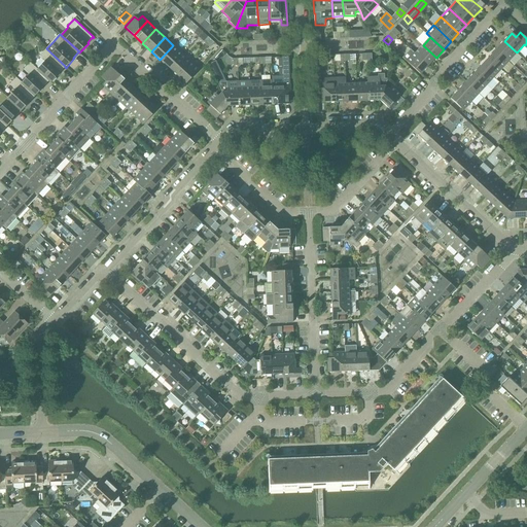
[(517,53),(504,41),(496,49),(510,61),(517,53)]
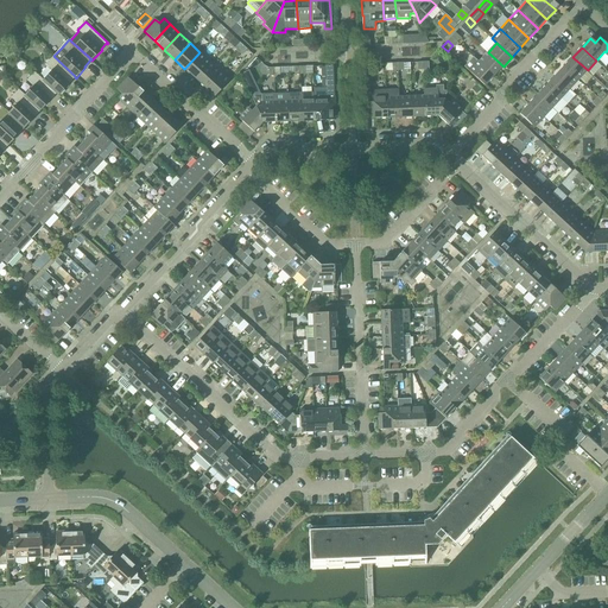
[(195,78),(210,62),(200,52),(184,69),(195,78)]
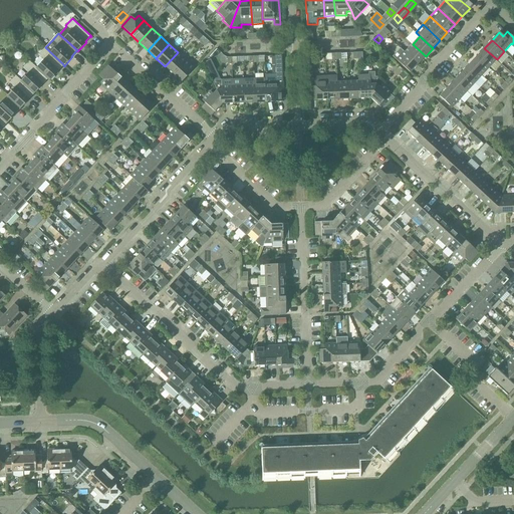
[(406,52),(418,64),(426,56),(413,44),(406,52)]
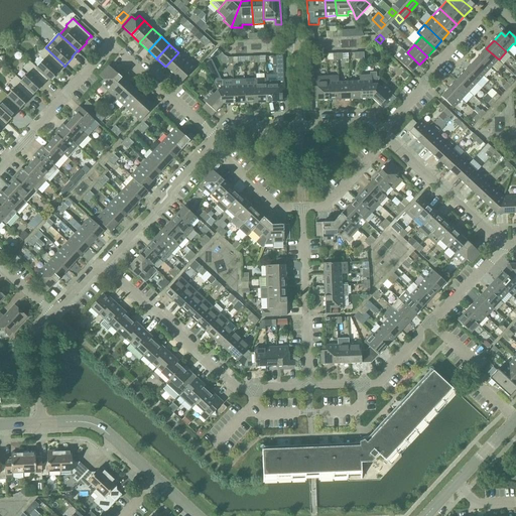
[(48,79),(50,81),(58,72),(58,71),(63,66),(63,65),(45,47),(39,54),(44,59),(37,68),(48,79)]
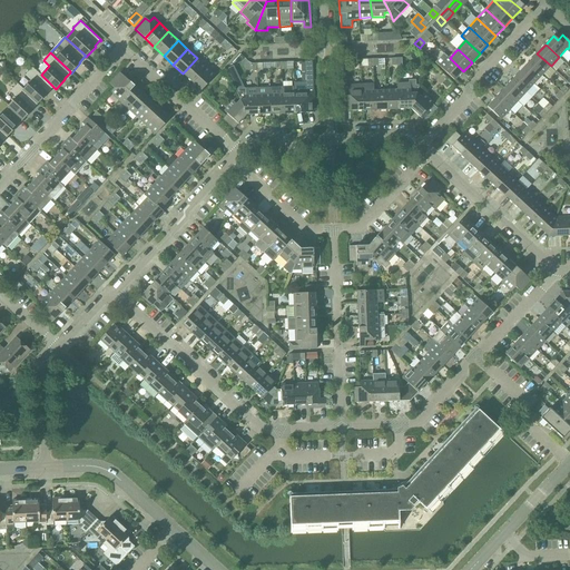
[(444,53),(435,62),(455,80),(463,71),(450,58),(444,53)]
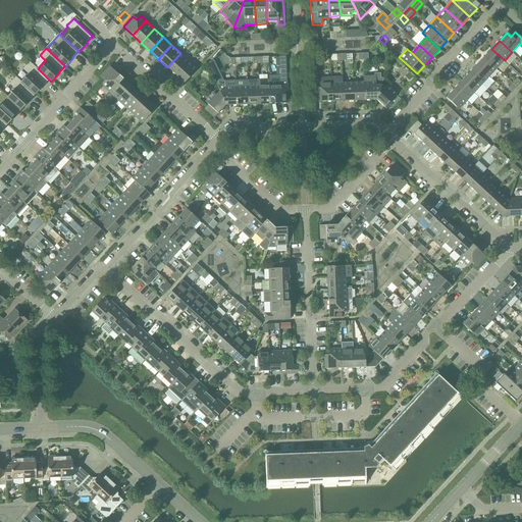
[(505,60),(491,49),(484,57),(497,68),(505,60)]
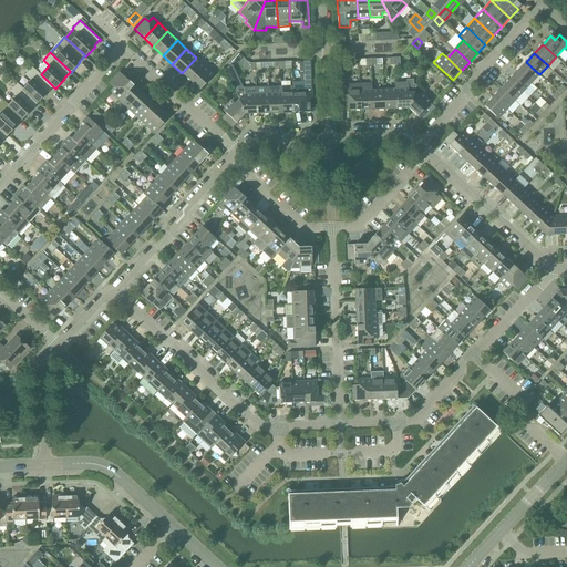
[(192,82),(206,65),(196,58),(182,73),(192,82)]
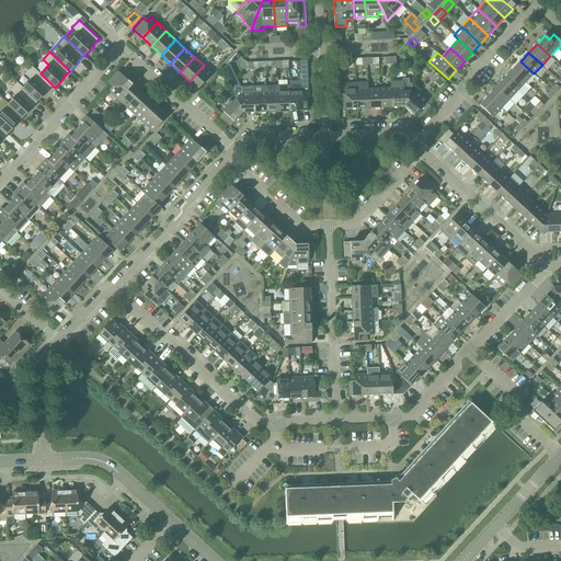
[(534,73),(521,61),(512,70),(526,82),(534,73)]
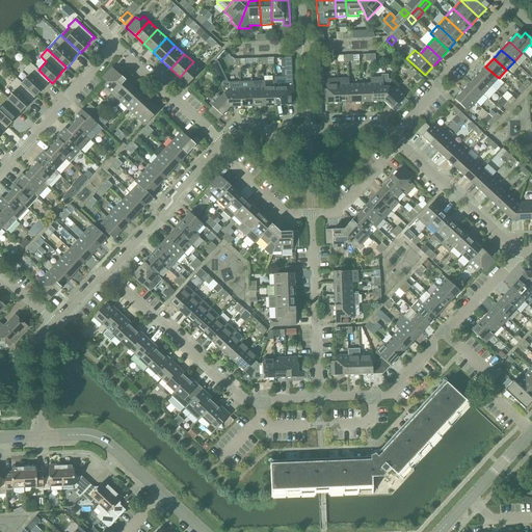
[(193,61),(180,77),(188,85),(202,71),(193,61)]
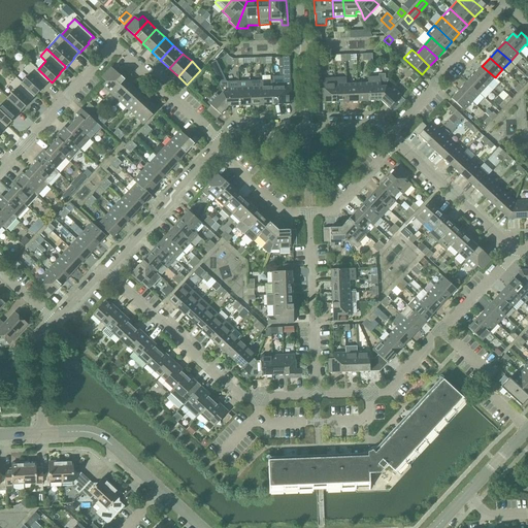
[(216,61),(209,64),(212,71),(219,69),(216,61)]
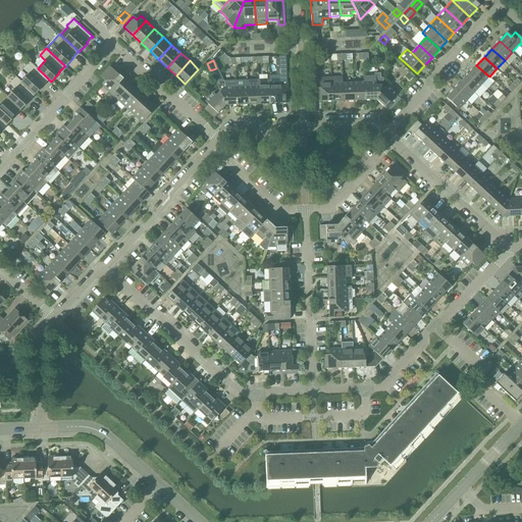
[(36,94),(35,95),(36,95),(44,86),(43,86),(49,80),(38,68),(31,62),(24,69),(30,73),(22,82),(36,94)]
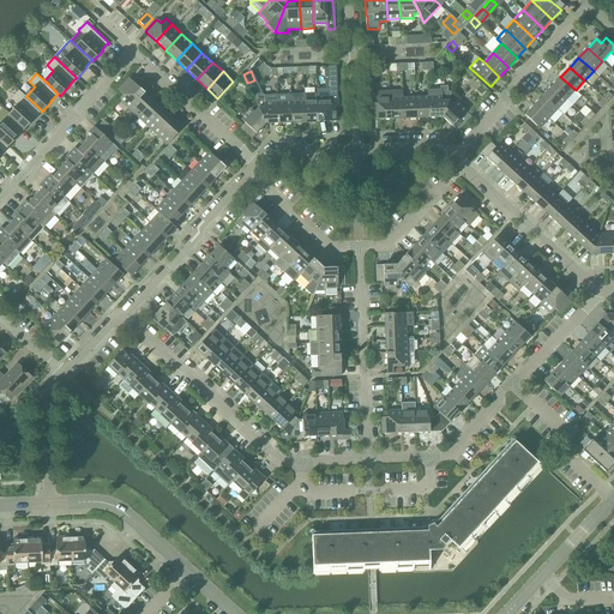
[(576,90),(560,77),(552,86),(567,100),(576,90)]
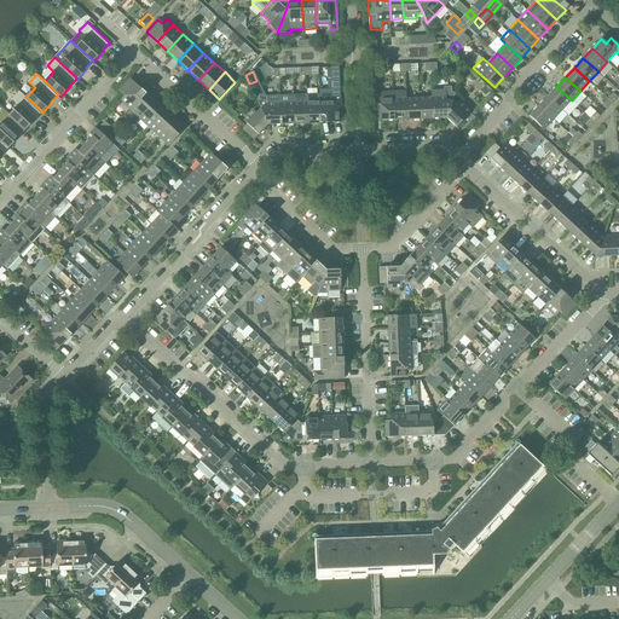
[(131,110),(146,93),(131,80),(120,92),(125,97),(121,102),(131,110)]
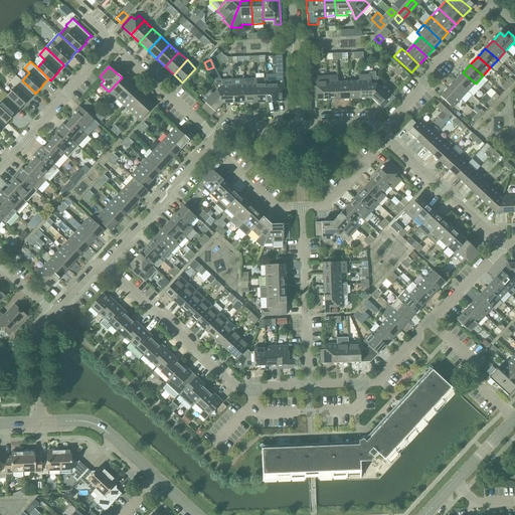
[(360,75),(360,81),(361,99),(371,99),(376,84),(377,84),(379,77),(376,77),(376,72),(369,72),(369,75),(360,75)]
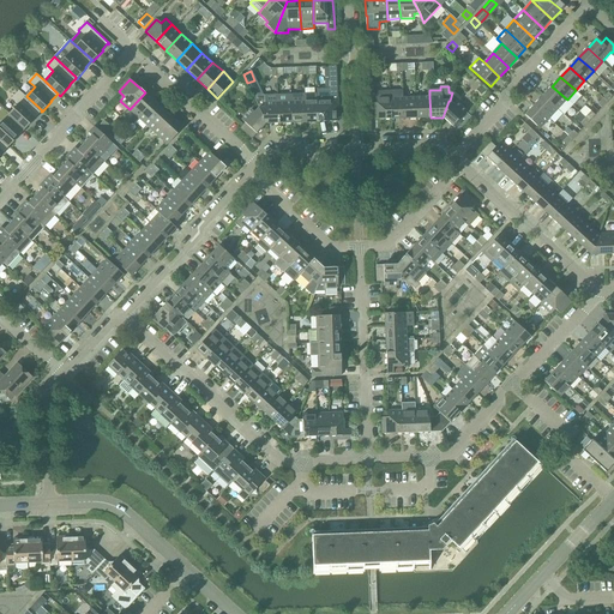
[(567,100),(552,86),(543,96),(558,109),(567,100)]
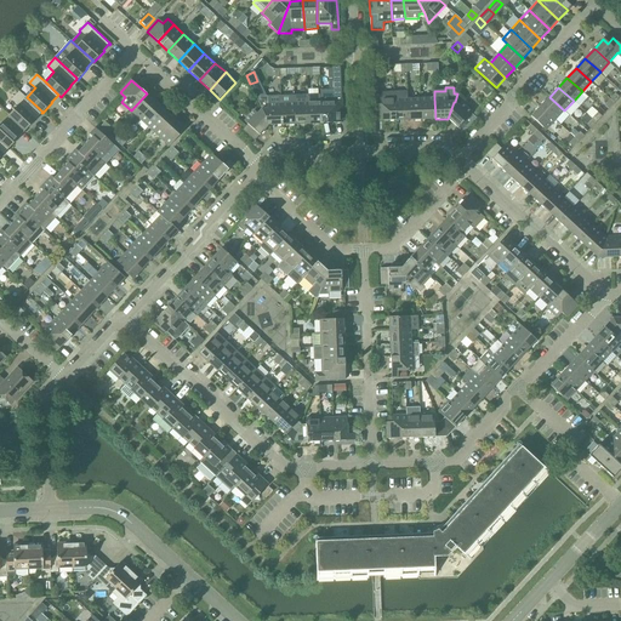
[(26,130),(26,131),(36,120),(35,119),(41,113),(43,112),(27,97),(20,91),(12,100),(18,106),(10,114),(10,115),(26,130)]
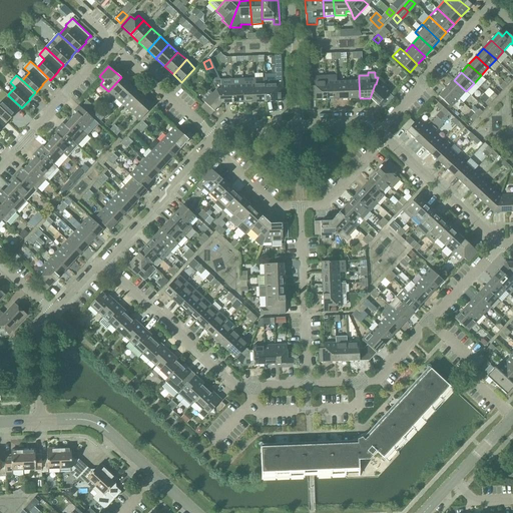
[(309,77),(310,100),(328,100),(327,83),(327,82),(327,81),(326,76),(309,77)]
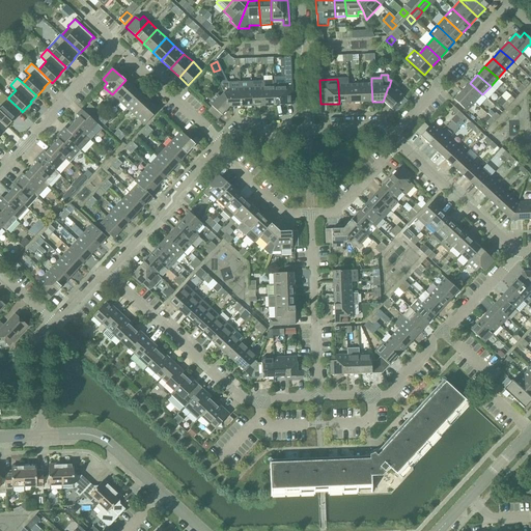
[(348,85),(348,79),(337,79),(338,84),(338,85),(338,86),(339,104),(350,103),(348,85)]
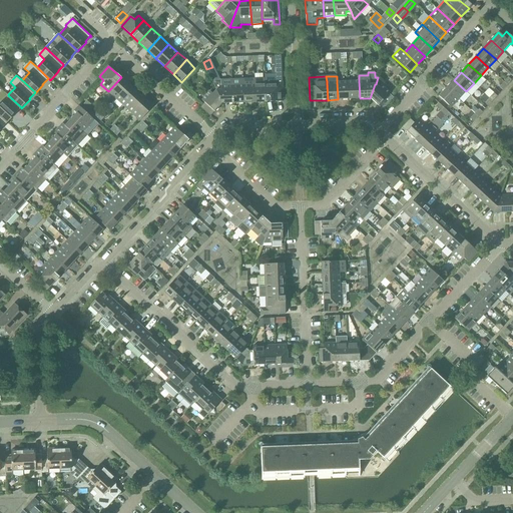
[(116,99),(129,85),(121,77),(108,91),(116,99)]
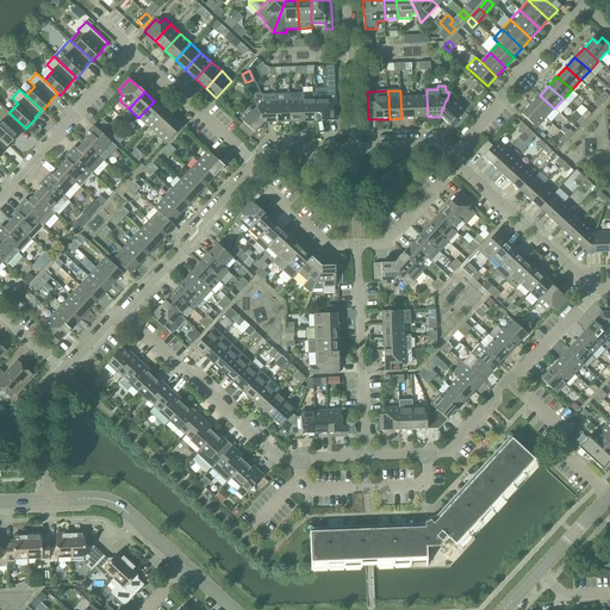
[(337,120),(336,93),(316,94),(316,99),(317,122),(337,120)]
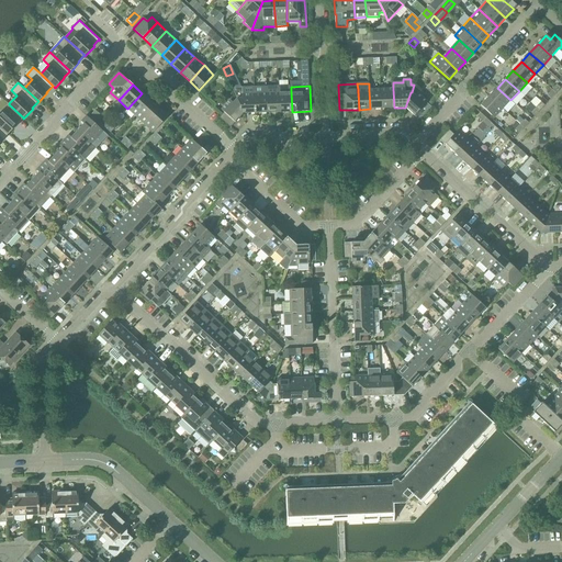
[(267,88),(268,113),(280,113),(279,87),(267,88)]
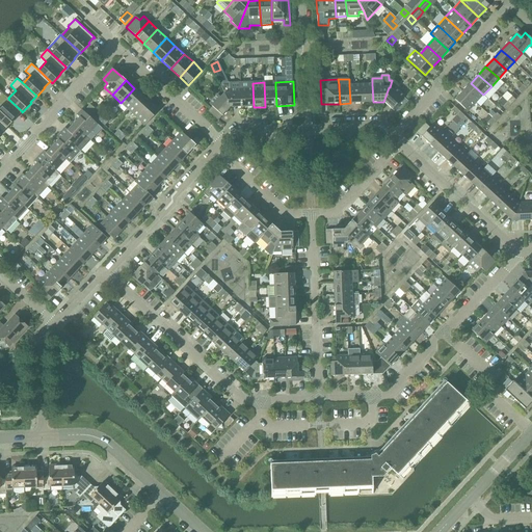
[(264,82),(265,107),(276,106),(275,86),(275,82),(264,82)]
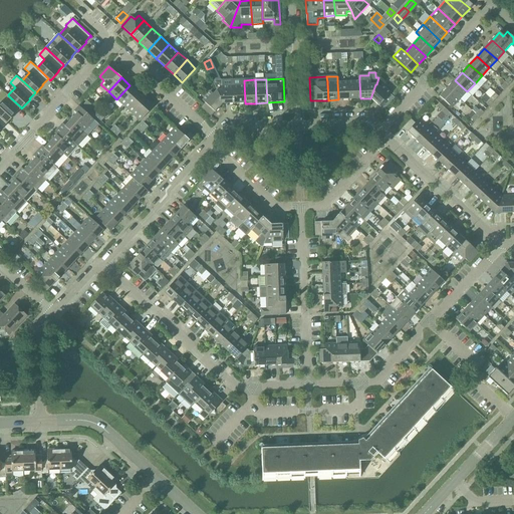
[(235,104),(234,80),(213,81),(217,90),(224,104),(235,104)]
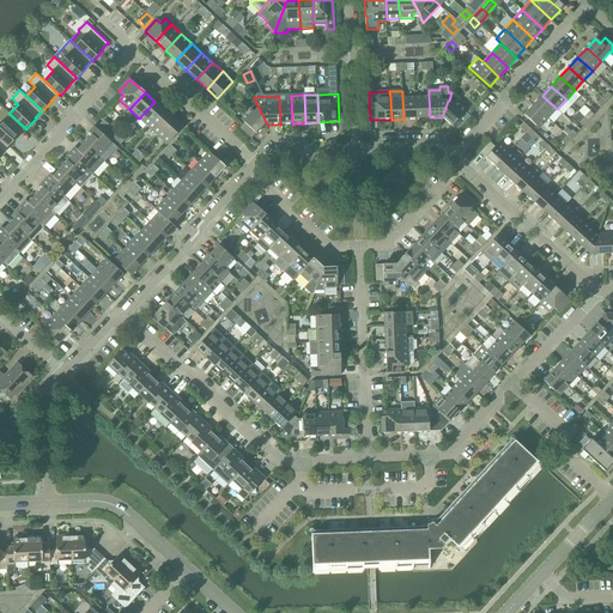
[(279,96),(280,125),(292,123),(291,96),(279,96)]
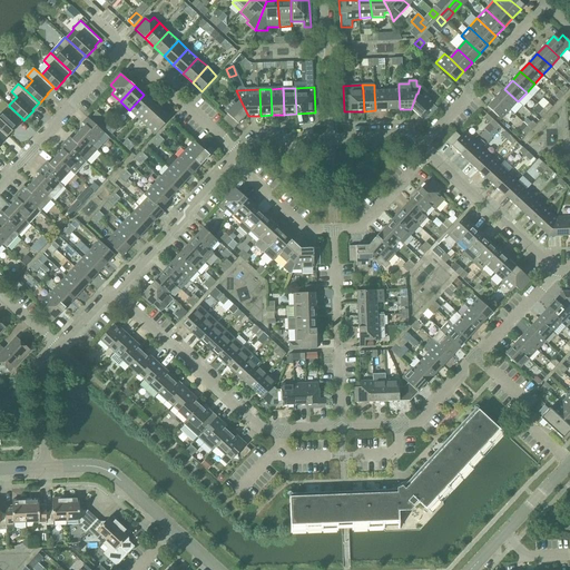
[(518,101),(504,89),(495,98),(510,110),(518,101)]
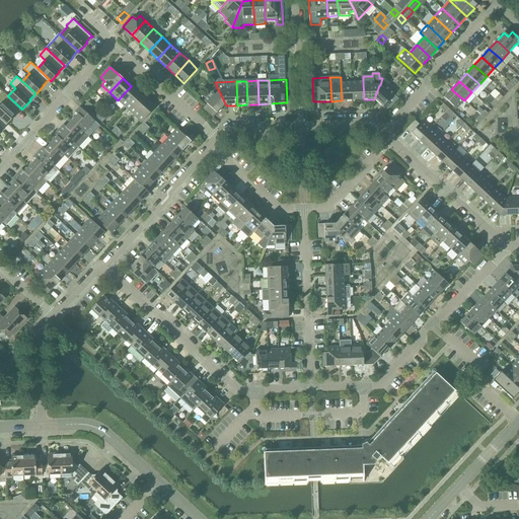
[(352,83),(353,100),(364,99),(363,82),(352,83)]
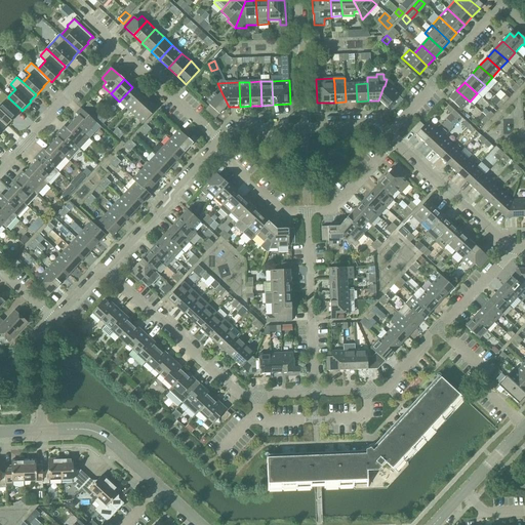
[(345,84),(346,102),(357,102),(356,84),(345,84)]
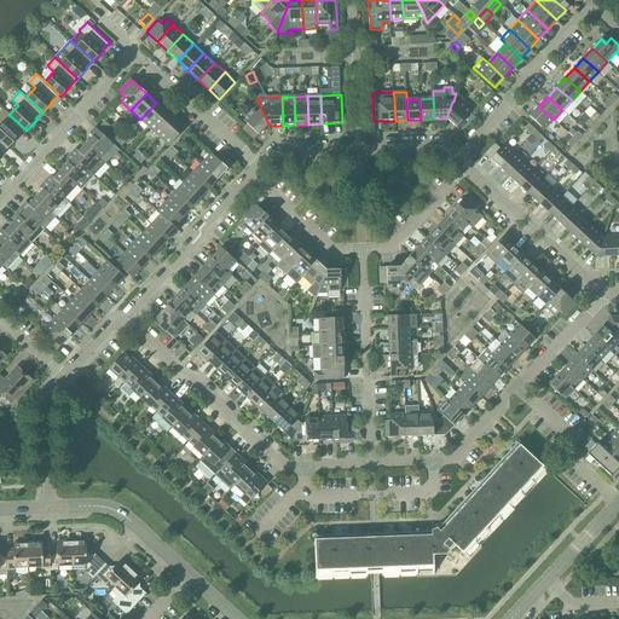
[(462,132),(466,128),(475,117),(469,113),(470,113),(460,103),(457,105),(453,102),(452,102),(446,119),(462,132)]
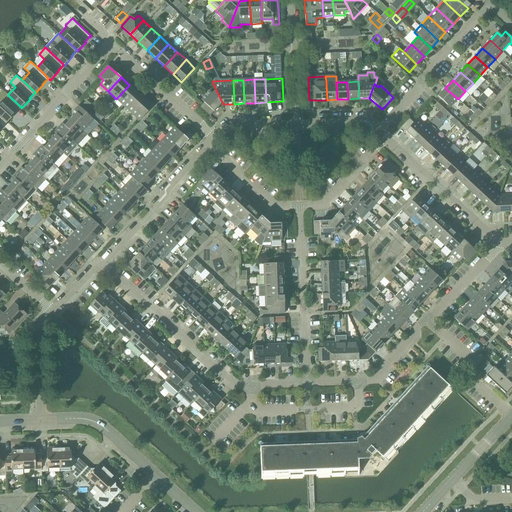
[(124,106),(137,92),(129,85),(116,99),(124,106)]
